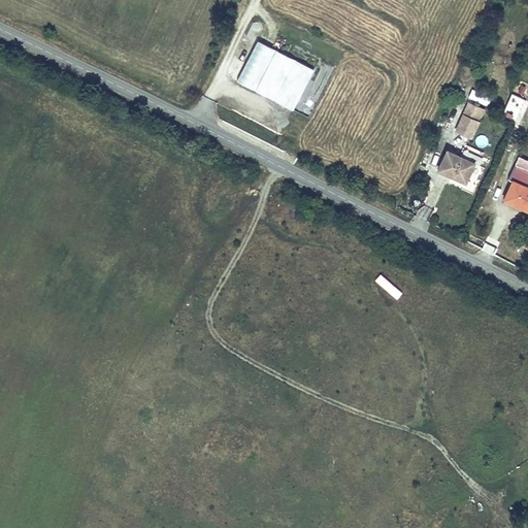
[(237,81),(294,109),(315,68),(259,39),(237,81)]
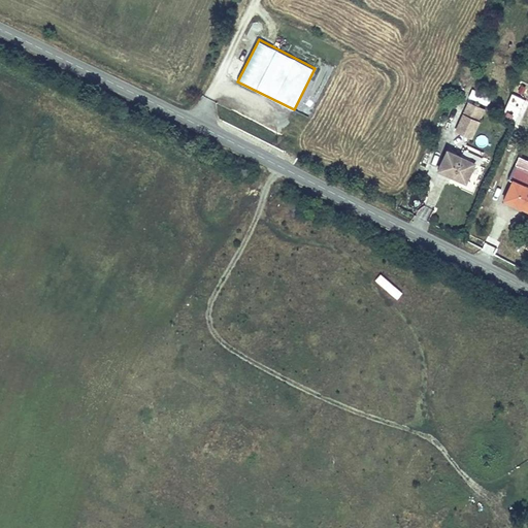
[(471,89),(468,97),(487,105),(491,97),(471,89)]
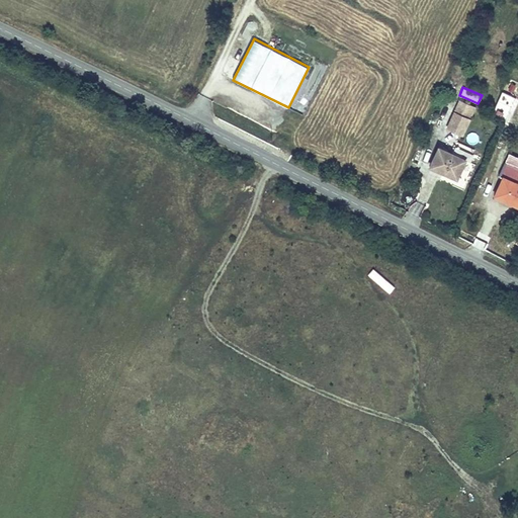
[(445,127),(462,135),(475,106),(458,98),(445,127)]
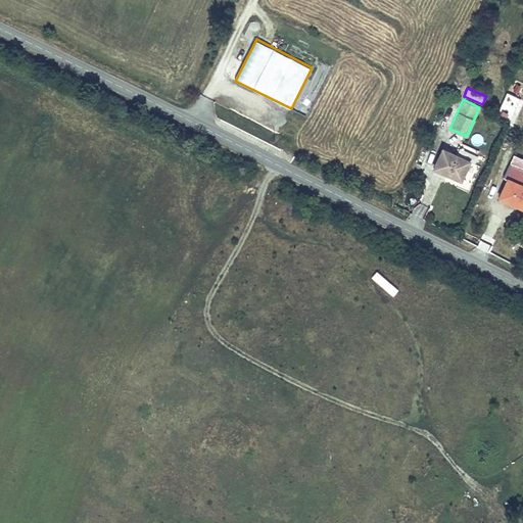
[(432,165),(462,180),(472,157),(442,144),(432,165)]
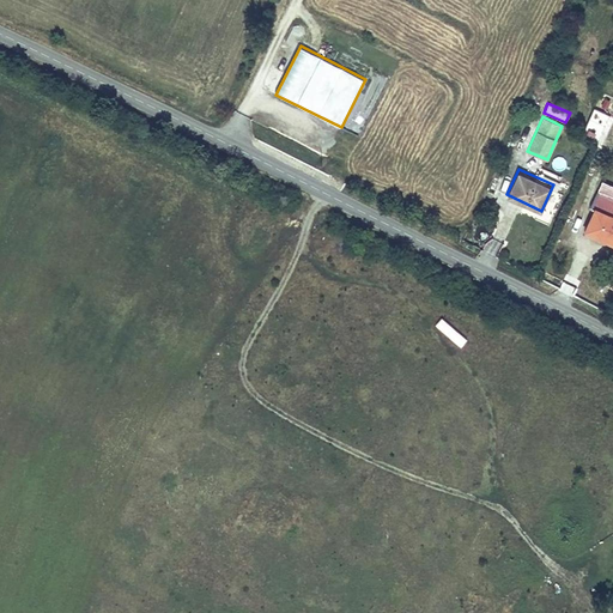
[(612,196),(598,189),(592,202),(594,204),(583,229),(612,242),(612,196)]
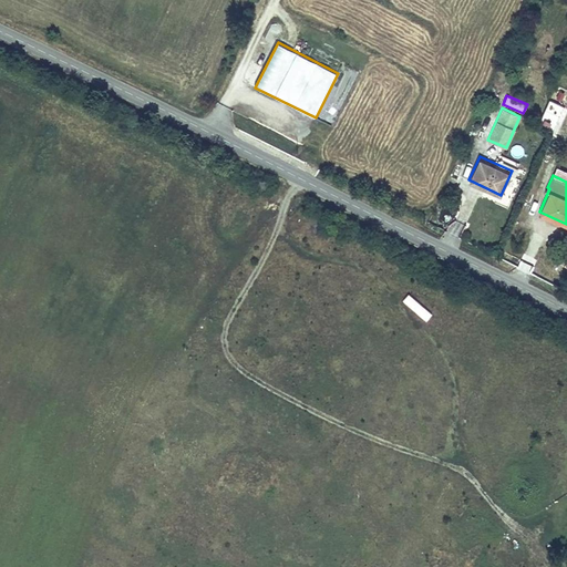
[(409,295),(402,301),(425,322),(432,316),(409,295)]
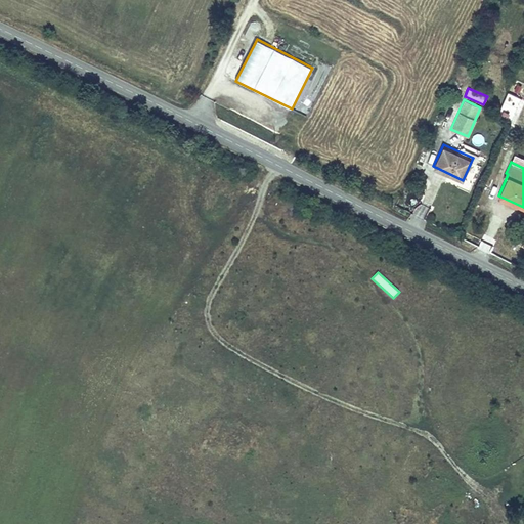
All buildings are outlined.
